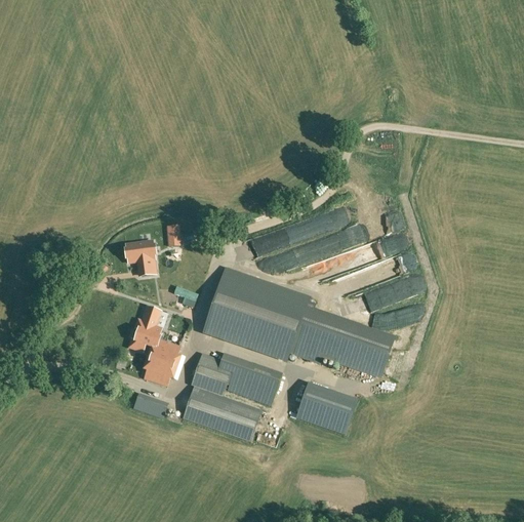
[(312,195),(327,182),(322,175),(307,189),(312,195)]
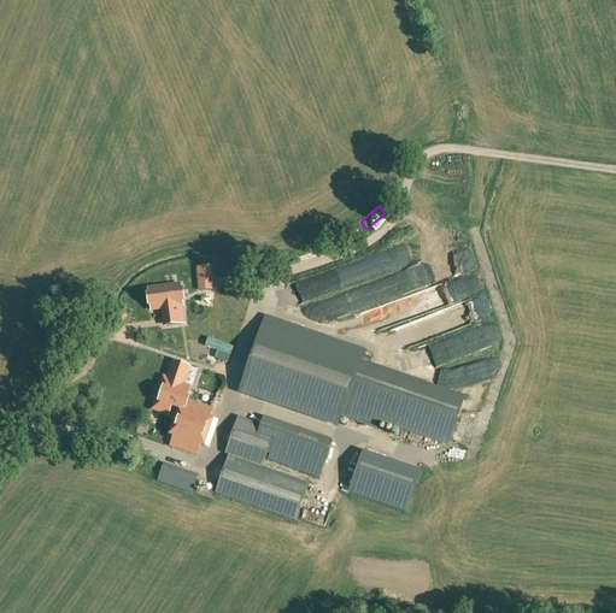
[(198,288),(210,287),(210,277),(198,278),(198,288)]
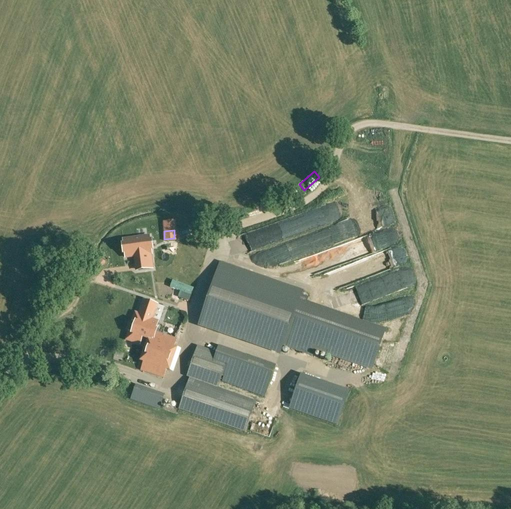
[(156,241),(131,233),(125,249),(133,252),(128,266),(145,272),(150,258),(156,241)]
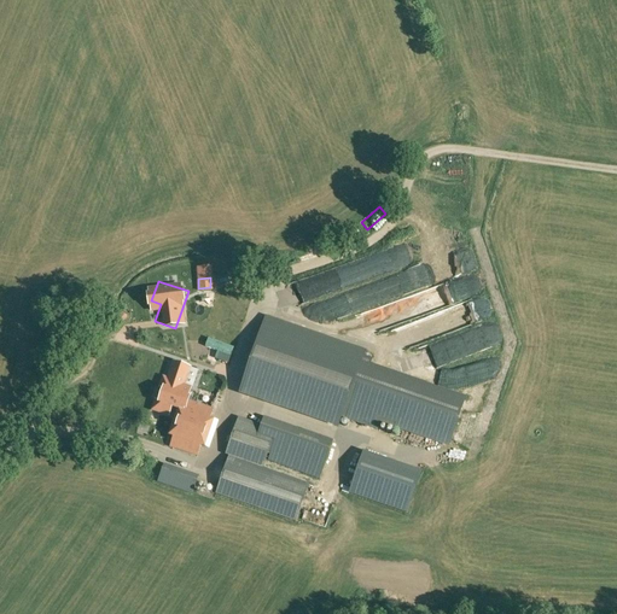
[(127,313),(117,307),(111,315),(122,322),(127,313)]
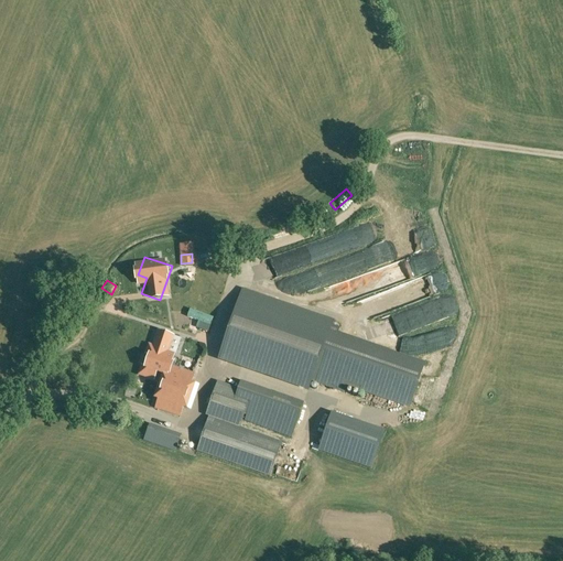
[(242,286),(218,355),(307,386),(311,378),(343,389),(346,381),(355,385),(366,388),(367,389),(383,395),(409,403),(423,362),(337,332),(339,325),(331,322),(332,317),(242,286)]
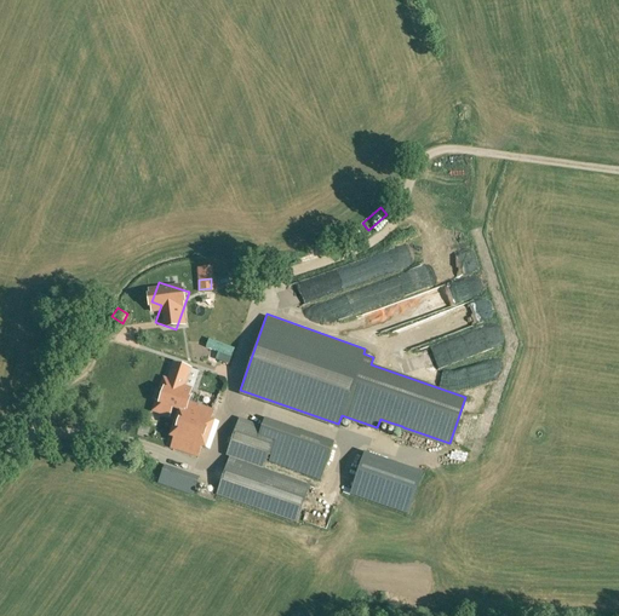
[(154,399),(150,409),(165,414),(168,404),(181,409),(185,397),(189,386),(182,383),(188,367),(172,361),(166,378),(162,375),(160,383),(158,387),(161,389),(156,399),(154,399)]
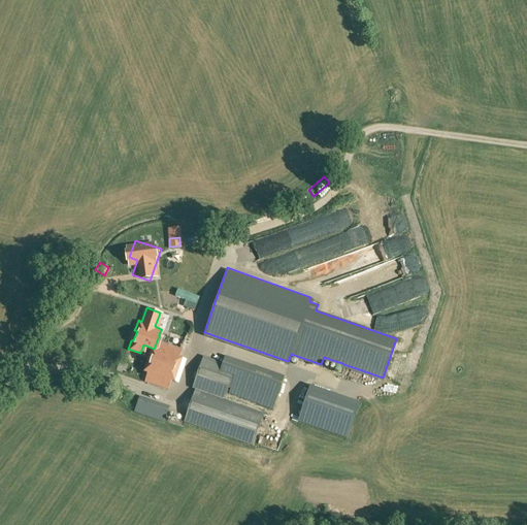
[(158,339),(157,340),(154,350),(144,379),(167,387),(182,347),(158,339)]
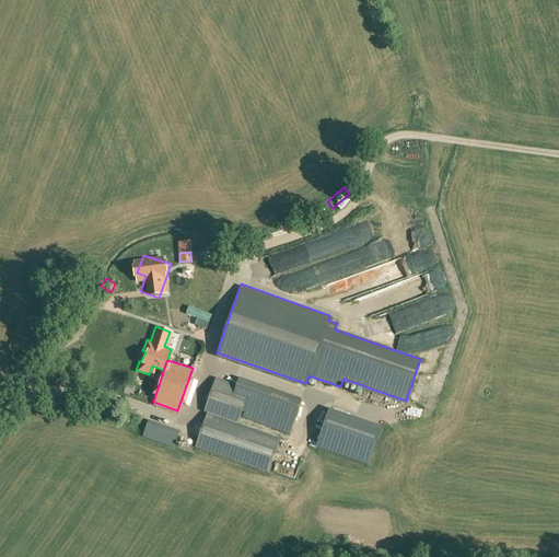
[(239,375),(236,383),(216,375),(204,409),(207,410),(195,444),(267,470),(279,437),(236,421),(240,414),(289,431),(300,397),(239,375)]
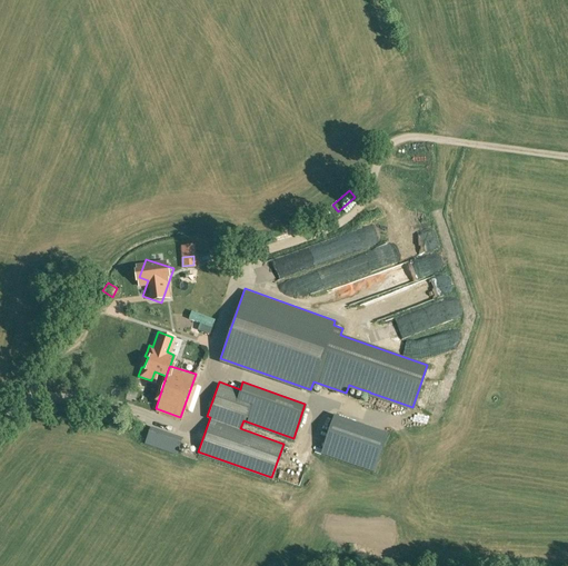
[(137,425),(139,411),(130,410),(129,425),(137,425)]
